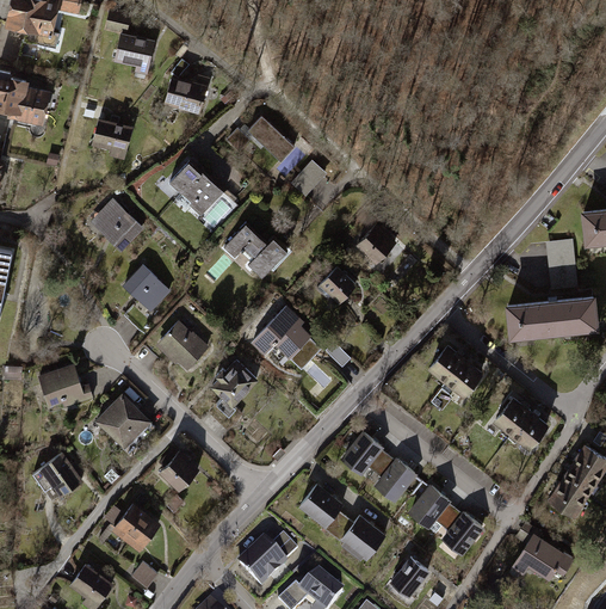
[(10,0),(5,25),(24,29),(22,42),(53,48),(55,37),(59,14),(75,18),(79,0),(10,0)]
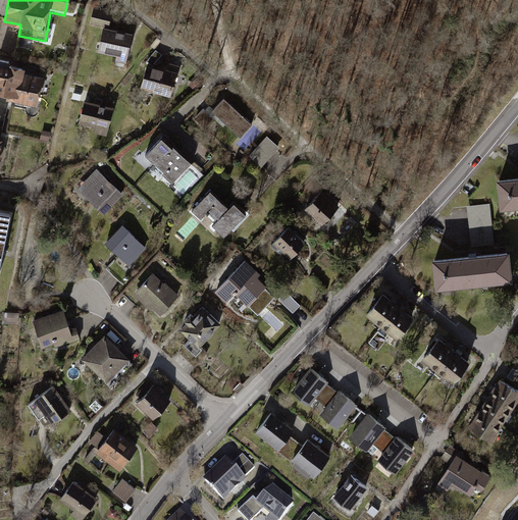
[(111,14),(92,10),(89,28),(102,30),(97,53),(117,57),(116,64),(124,65),(131,37),(108,33),(111,14)]
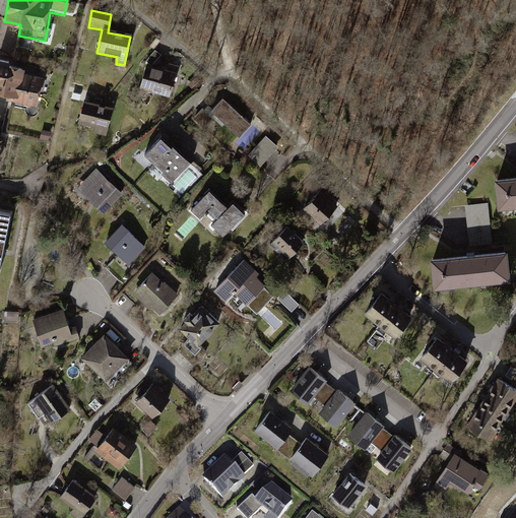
[(7,63),(0,61),(0,92),(14,95),(13,101),(33,105),(39,79),(19,75),(20,70),(6,66),(7,63)]
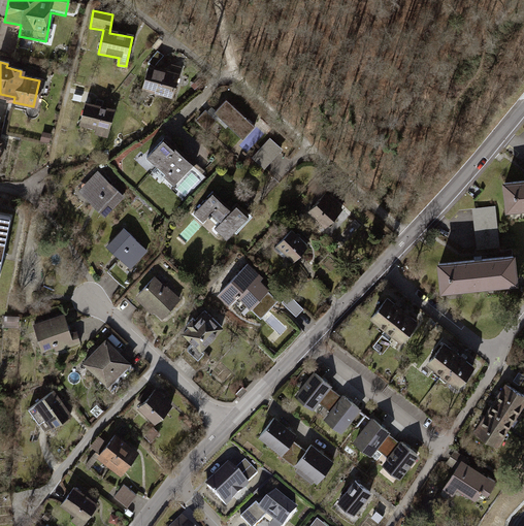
[(176,73),(145,68),(141,94),(172,99),(176,73)]
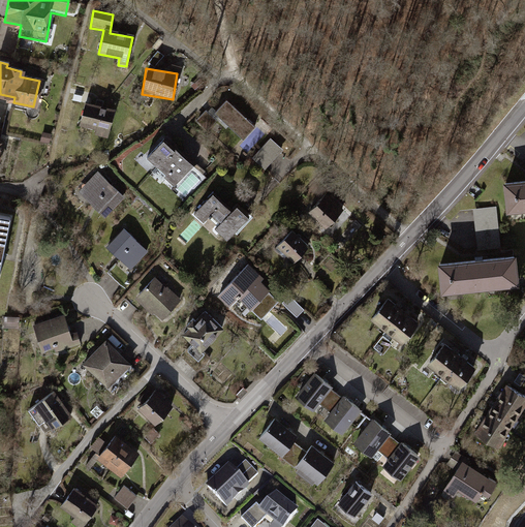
[(112,112),(84,104),(78,126),(94,130),(93,135),(104,137),(112,112)]
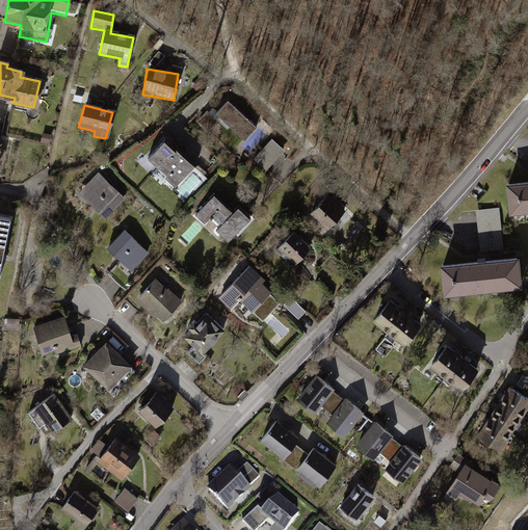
[(218,111),(207,124),(234,150),(226,158),(235,166),(259,141),(247,130),(242,135),(218,111)]
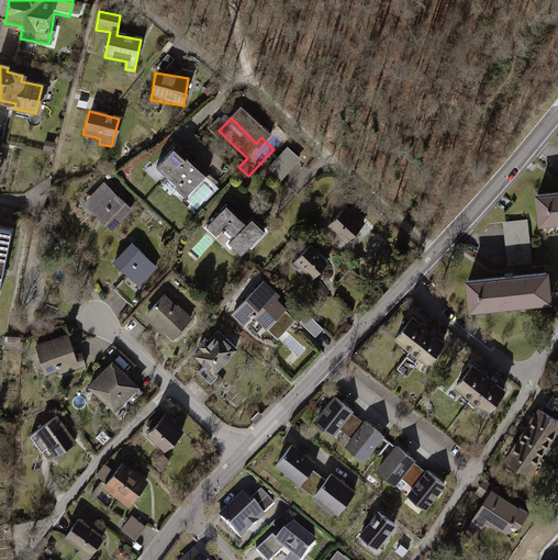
[(203,176),(171,145),(149,167),(181,198),(203,176)]
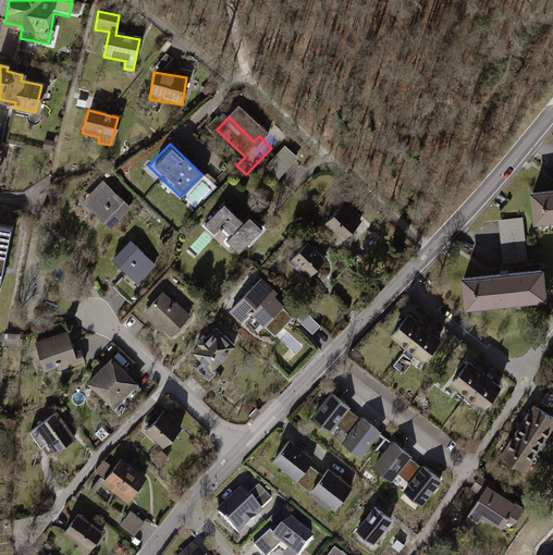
[(277,180),(297,158),(284,145),(263,167),(277,180)]
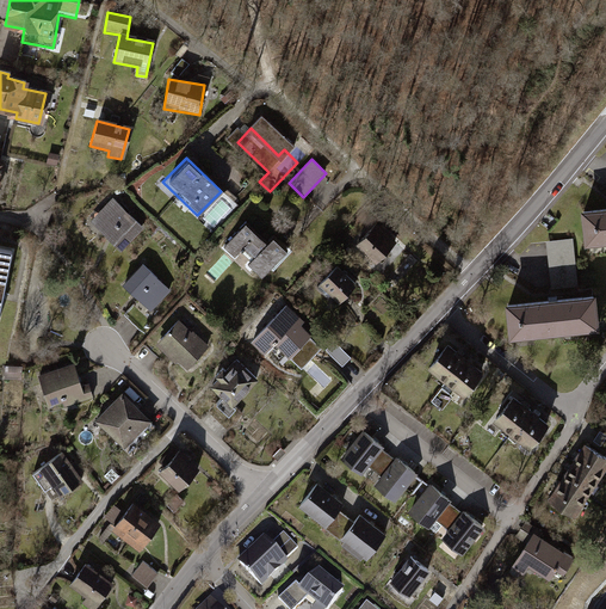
[(112,198),(88,223),(119,252),(143,227),(112,198)]
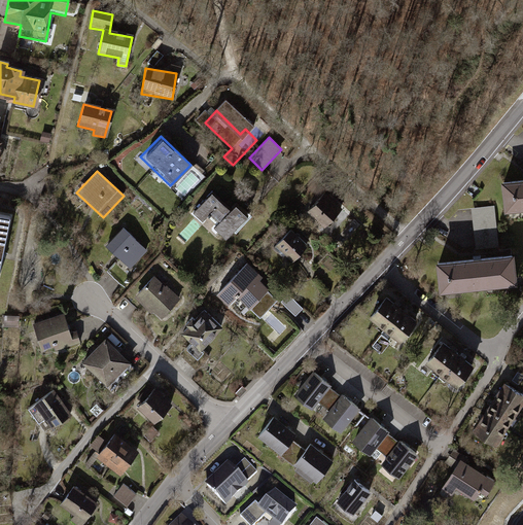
[(522,181),(504,184),(508,213),(522,211),(522,181)]
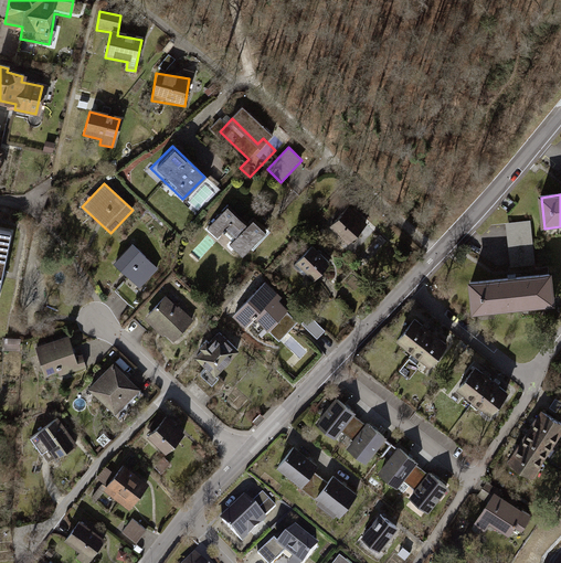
[(345,206),(328,227),(350,244),(367,223),(345,206)]
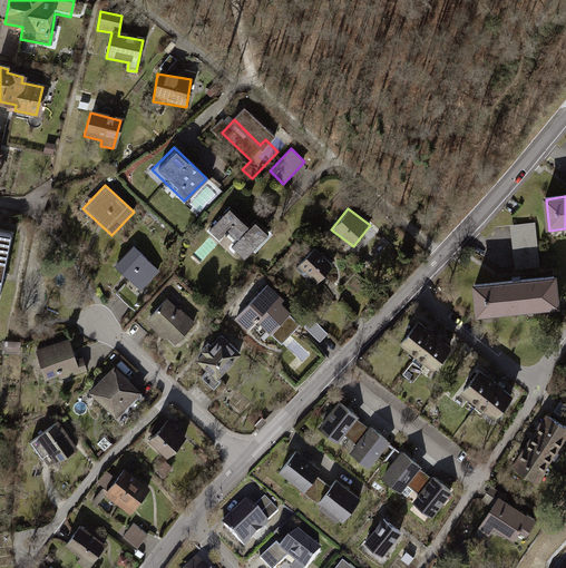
[(228,209),(207,235),(218,245),(226,235),(235,242),(228,248),(244,262),(269,232),(257,222),(252,228),(228,209)]
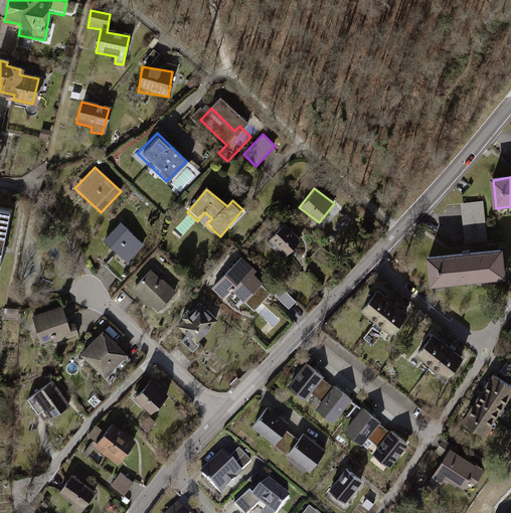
[(480,203),(458,206),(463,242),(485,239),(480,203)]
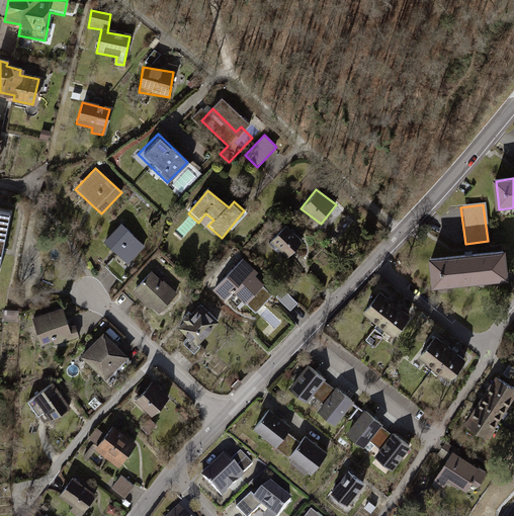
[(0,252),(3,237),(8,216),(0,213),(0,252)]
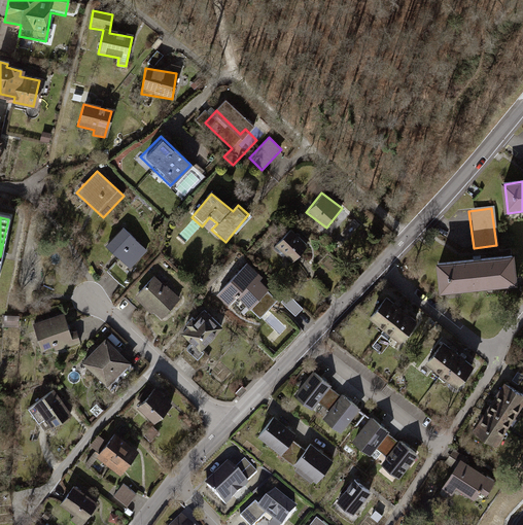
[(291,229),(276,246),(292,261),(309,244),(291,229)]
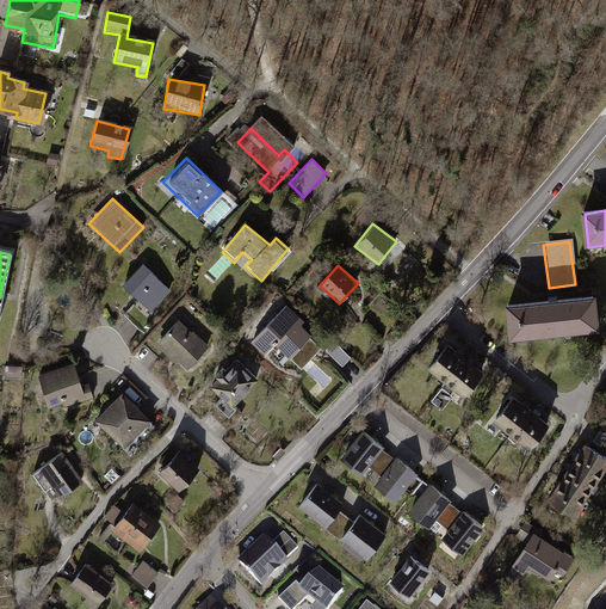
[(141,266),(121,287),(148,313),(168,293),(141,266)]
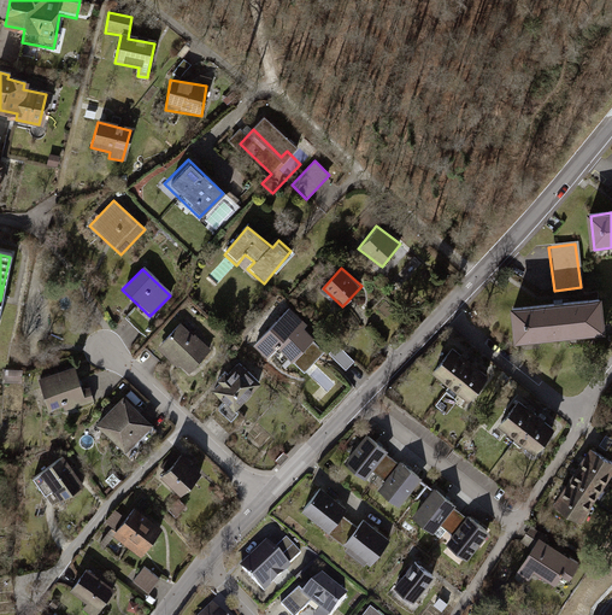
[(605,300),(515,310),(518,345),(608,334),(605,300)]
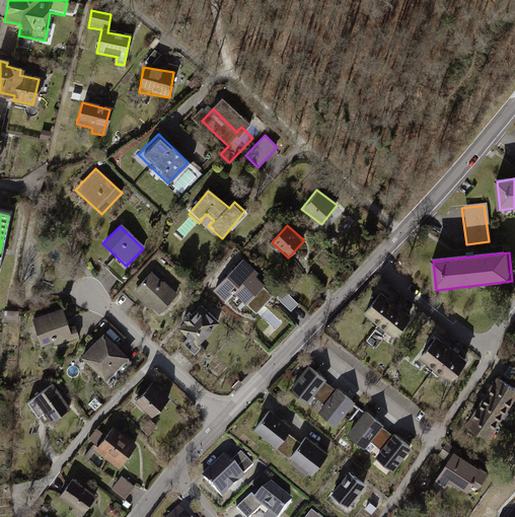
[(243,261),(214,293),(226,305),(236,294),(258,313),(274,295),(254,277),(258,274),(243,261)]
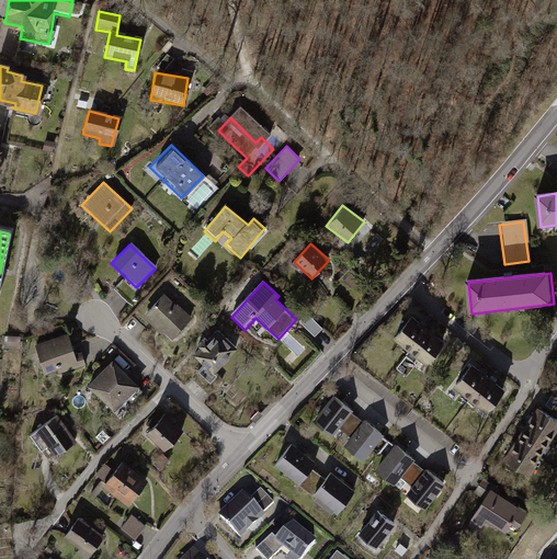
[(165,292),(143,315),(173,343),(194,320),(165,292)]
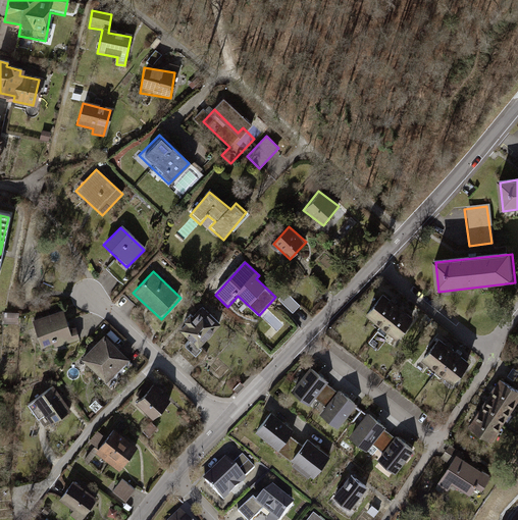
[(395,304),(380,292),(362,314),(376,326),(395,304)]
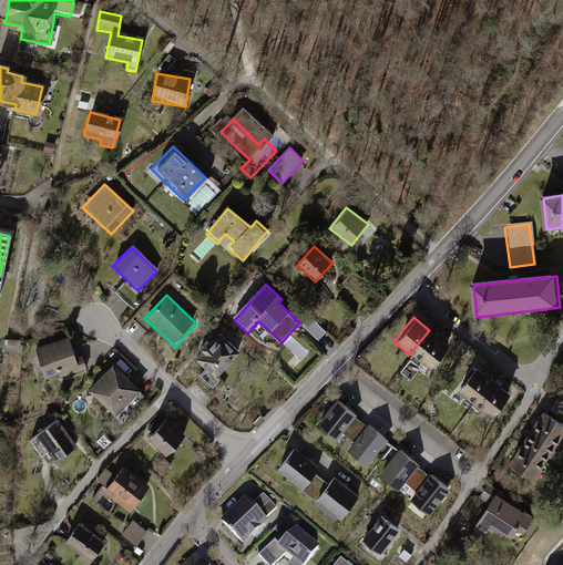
[(309,318),(302,327),(317,340),(325,332),(309,318)]
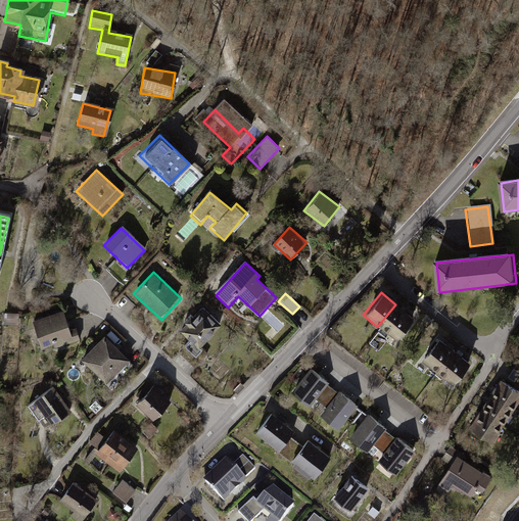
[(413,318),(397,305),(379,328),(395,340),(413,318)]
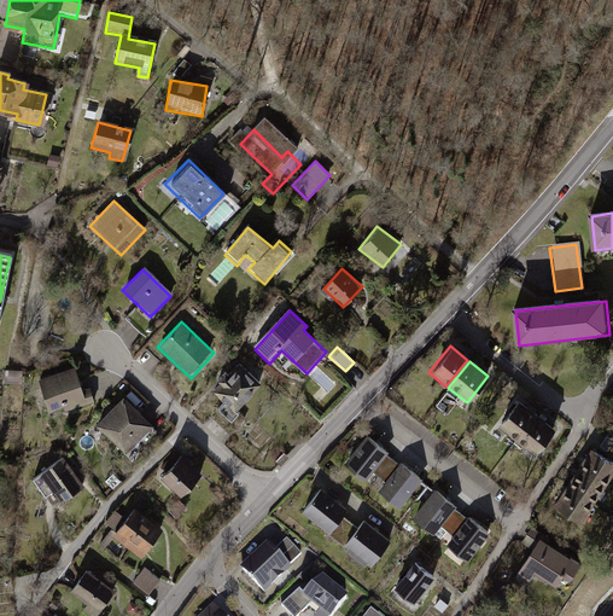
[(239,362),(214,390),(227,404),(220,411),(233,423),(241,413),(238,410),(262,384),(239,362)]
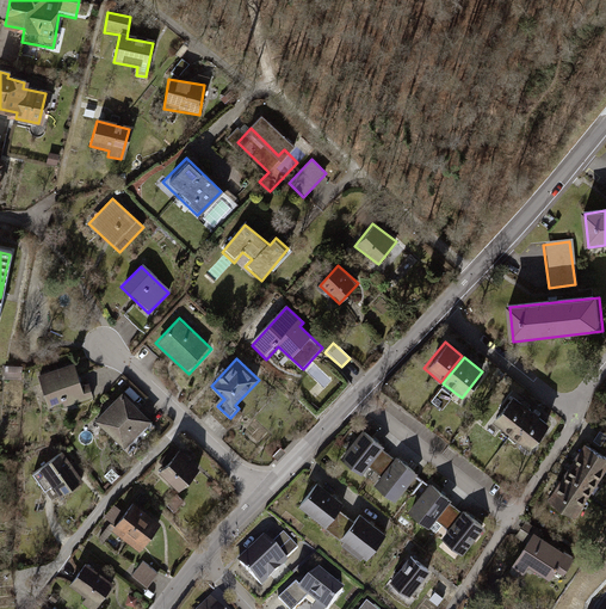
[(74,364),(38,375),(49,410),(85,399),(74,364)]
